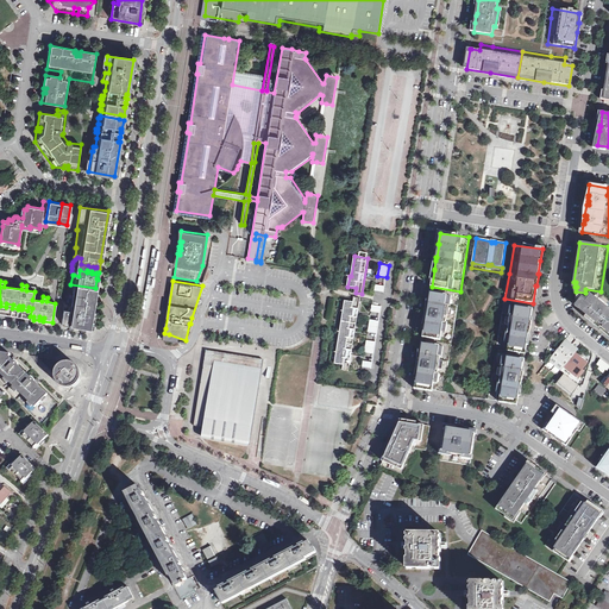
[(576,282),(573,282),(572,287),(572,289),(572,292),(572,293),(572,295),(573,297),(573,299),(575,301),(575,303),(576,305),(577,307),(578,308),(579,309),(581,312),(582,313),(583,314),(585,316),(586,315),(583,312),(584,311),(577,306),(584,296),(585,293),(576,292),(577,287),(575,287),(576,282)]
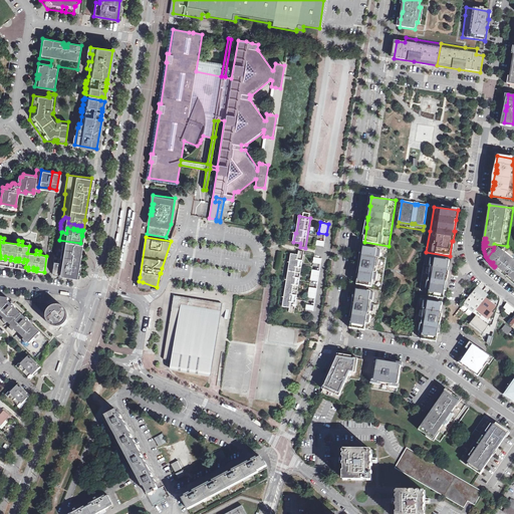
[(80,243),(59,240),(58,240),(55,254),(54,254),(51,273),(75,277),(80,243)]
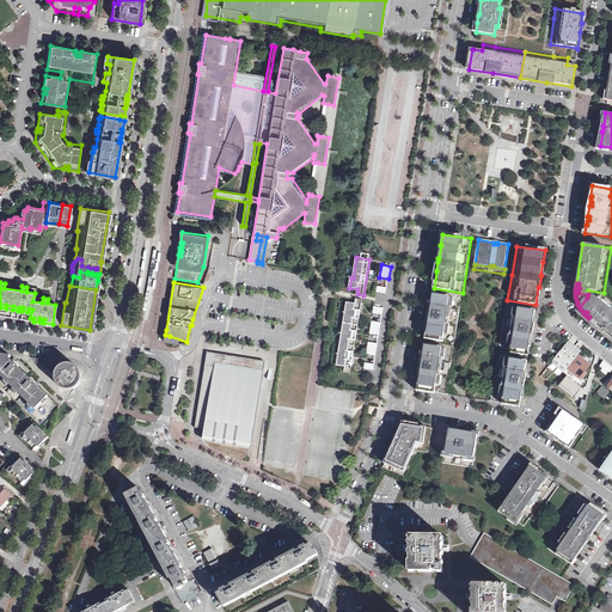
[(461,298),(433,293),(430,307),(429,313),(428,319),(429,319),(426,340),(454,344),(461,298)]
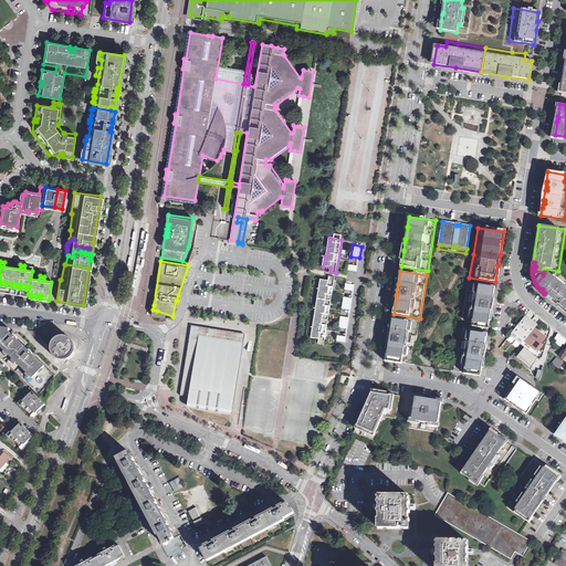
[(565,279),(557,271),(552,278),(548,274),(546,278),(543,275),(536,284),(543,289),(542,290),(545,293),(544,294),(565,311),(565,279)]
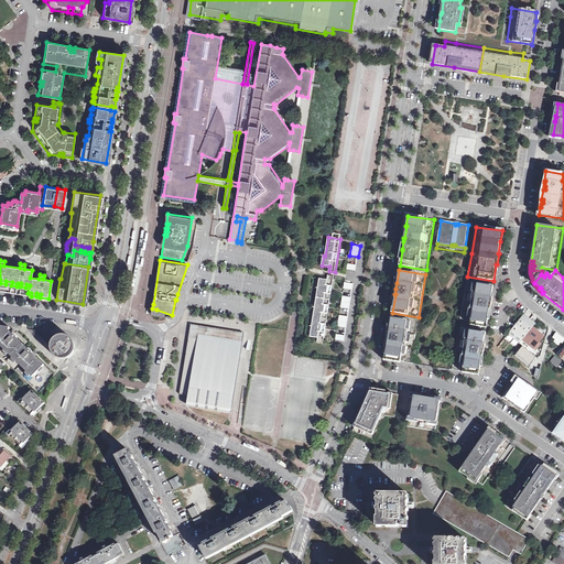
[(318,343),(324,343),(335,277),(328,275),(328,280),(320,279),(311,336),(318,338),(318,343)]
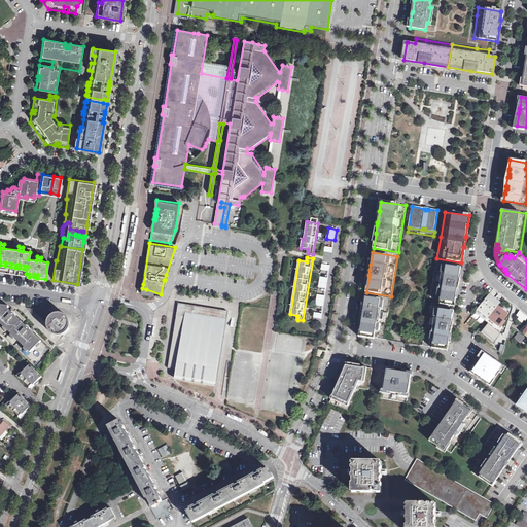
[(461,267),(436,262),(430,303),(454,306),(457,289),(458,289),(459,278),(461,267)]
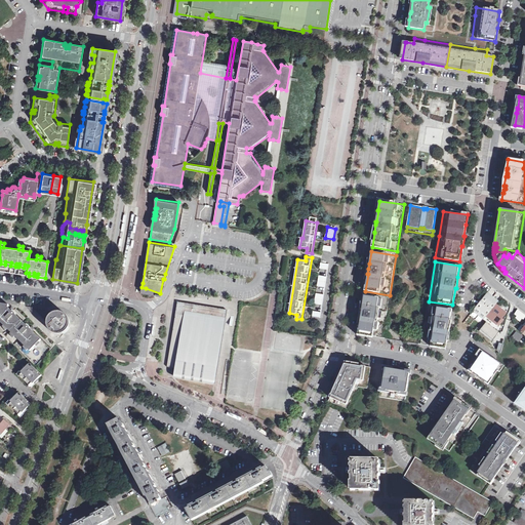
[(326,287),(328,277),(319,275),(318,286),(326,287)]
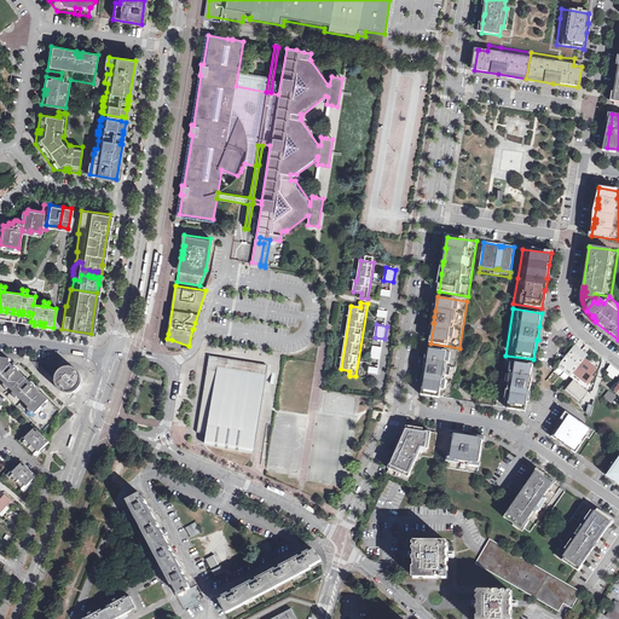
[(381,359),(383,347),(374,346),(371,358),(381,359)]
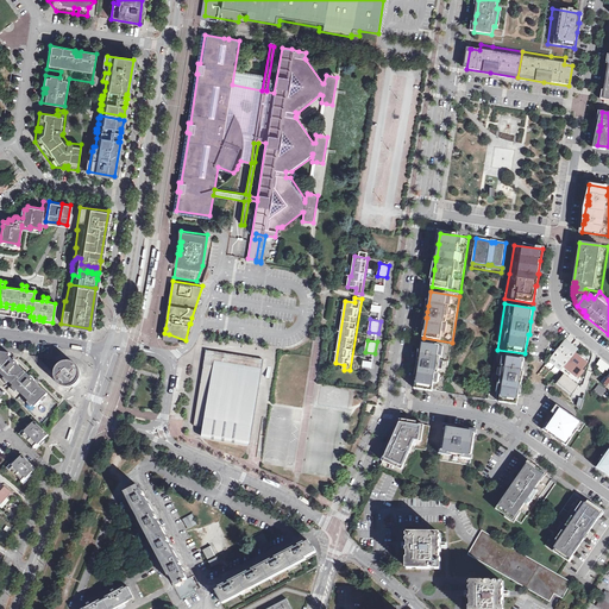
[(451,347),(422,343),(420,356),(419,359),(418,368),(419,368),(415,388),(444,393),(451,347)]
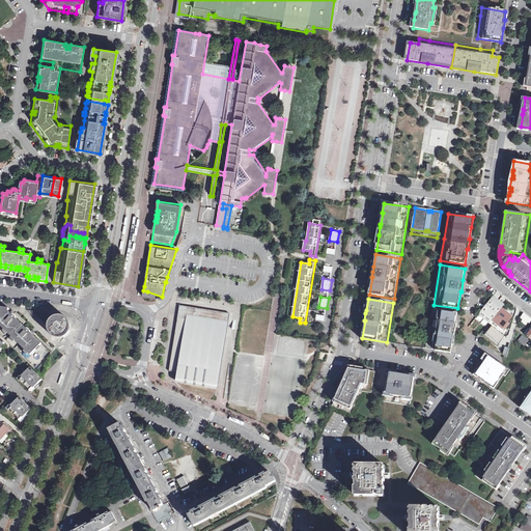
[(510,317),(490,301),(481,311),(502,328),(510,317)]
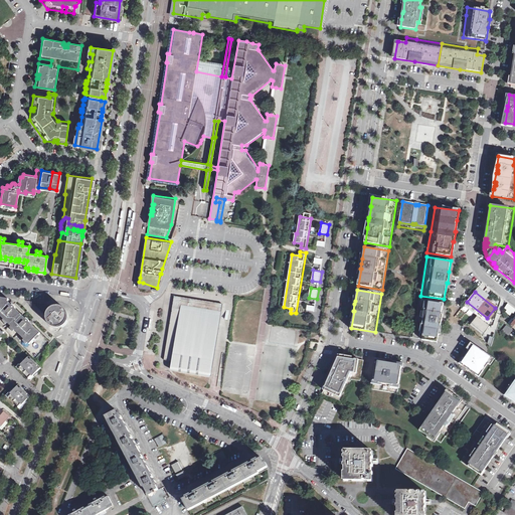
[(171,369),(211,375),(223,303),(175,296),(164,360),(165,360),(165,361),(172,362),(171,369)]
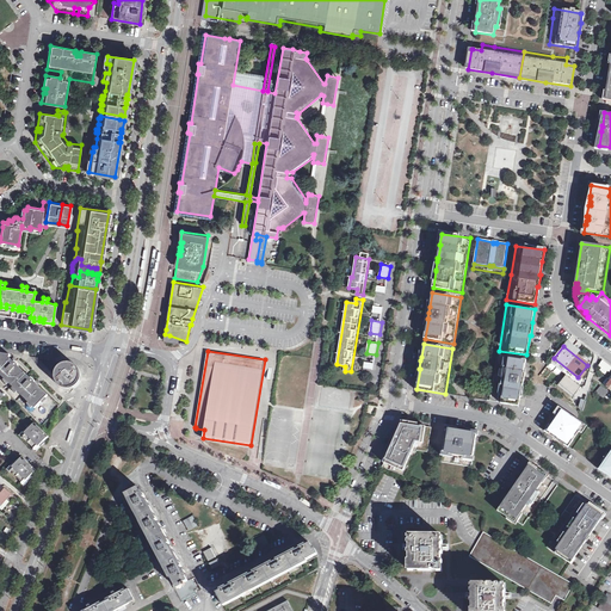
[(54,414),(53,413),(60,406),(10,358),(11,355),(0,352),(0,384),(42,426),(54,414)]
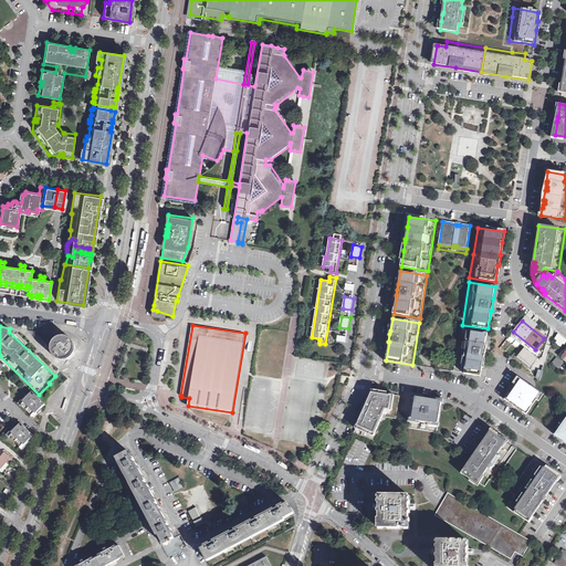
[(488,334),(461,329),(454,370),(454,371),(480,376),(483,357),(484,357),(485,346),(488,334)]
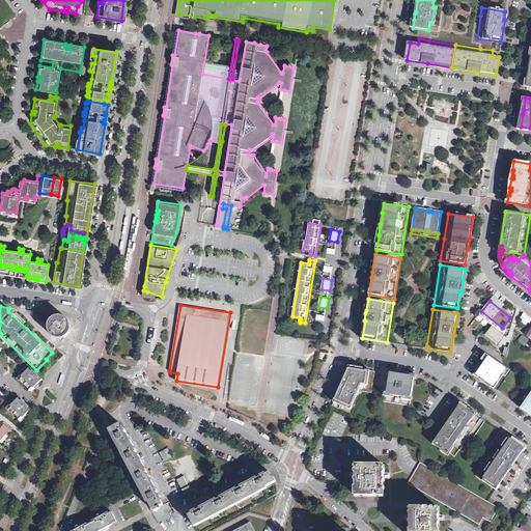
[(72,323),(70,320),(67,318),(65,316),(62,316),(60,315),(57,316),(55,316),(53,317),(51,319),(50,320),(49,323),(49,326),(49,328),(49,331),(50,333),(53,336),(55,337),(58,338),(61,338),(63,338),(66,337),(68,335),(71,333),(72,330),(73,328),(72,326),(72,323)]
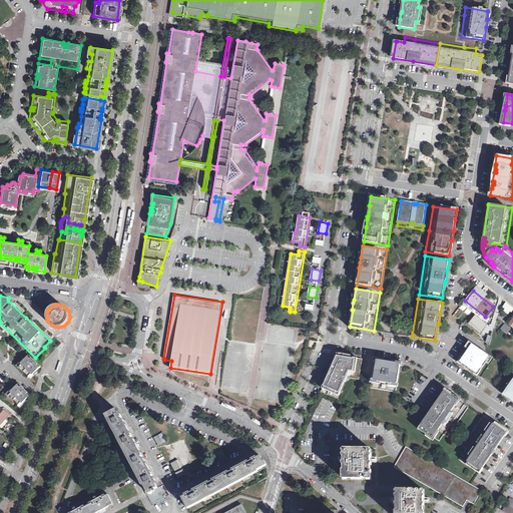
[(512,308),(509,306),(506,309),(504,312),(507,315),(512,308)]
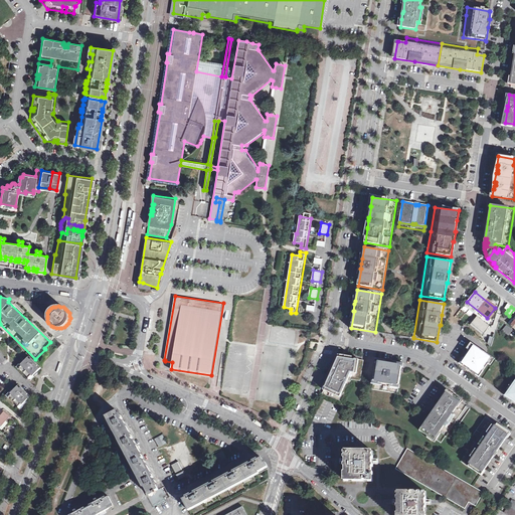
[(477,315),(469,326),(481,336),(490,326),(477,315)]
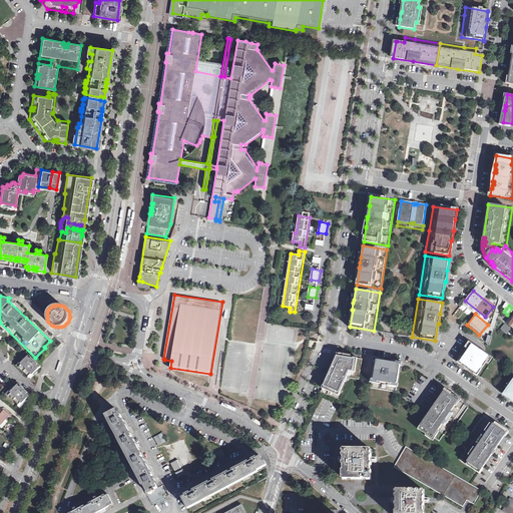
[(507,334),(510,329),(504,325),(501,329),(507,334)]
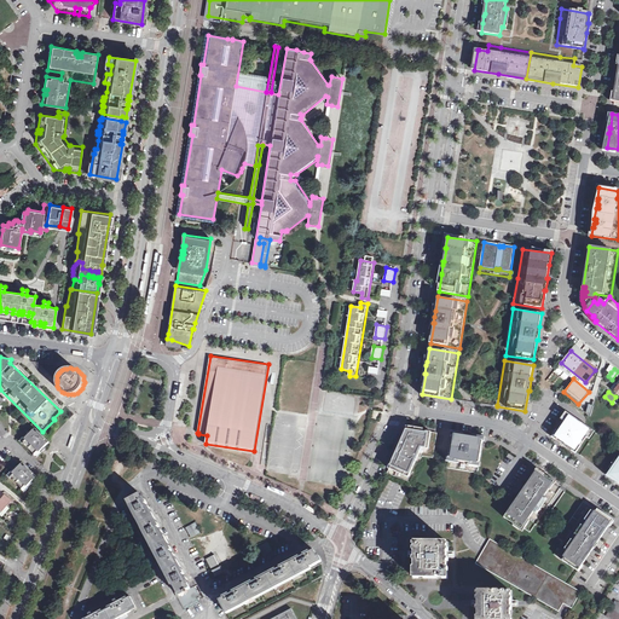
[(568,414),(553,437),(577,452),(593,431),(585,424),(582,422),(568,414)]
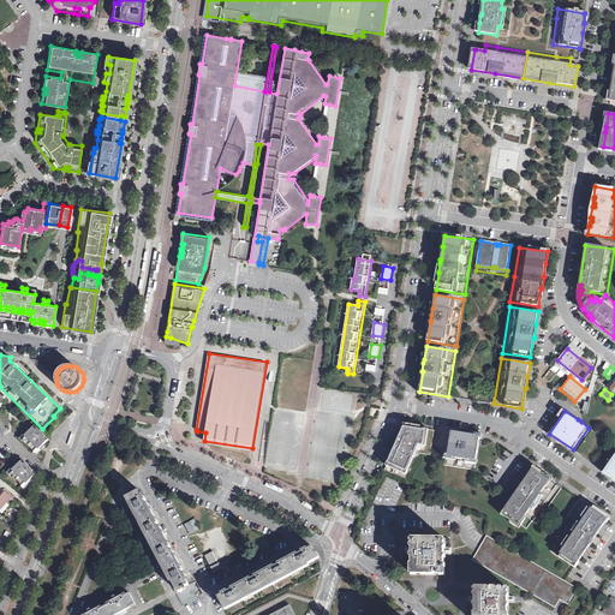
[(23,441),(35,452),(39,447),(41,448),(49,440),(35,425),(27,435),(28,436),(23,441)]
